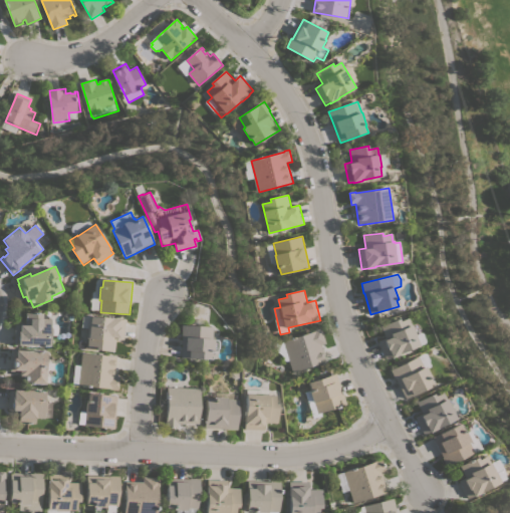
[(22,345),(22,346),(16,345),(17,339),(16,339),(17,324),(27,324),(27,313),(44,313),(44,319),(52,319),(52,328),(53,328),(53,336),(52,336),(52,346),(22,345)]
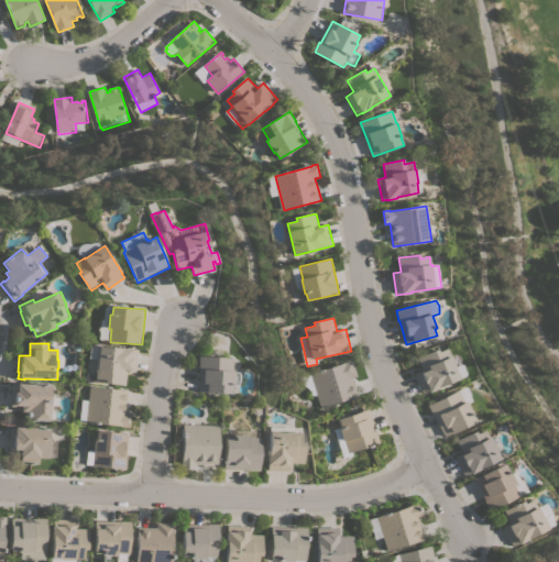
[(99,372),(97,371),(99,357),(100,357),(102,346),(140,351),(138,373),(130,372),(128,386),(108,384),(108,381),(98,379),(99,372)]
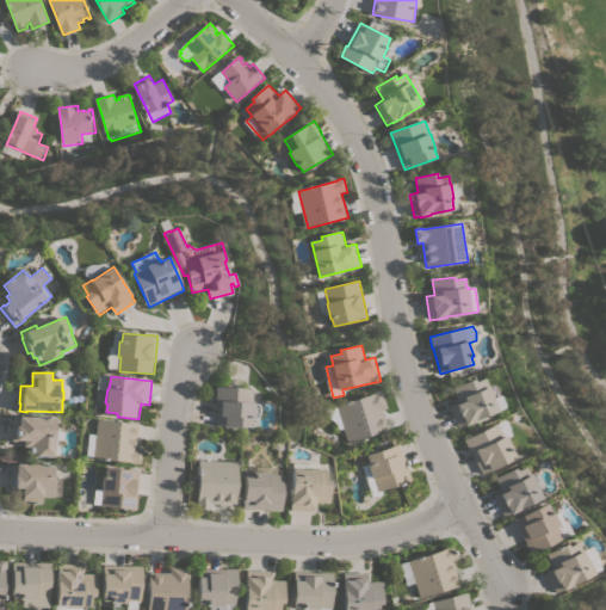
[(474,380),(475,383),(484,379),(488,387),(489,387),(499,410),(459,427),(450,406),(459,402),(453,388),(474,380)]
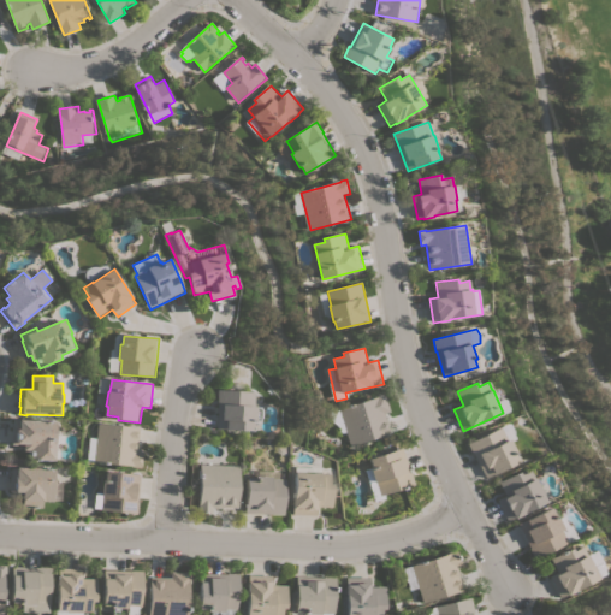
[(219,403),(219,391),(255,392),(255,407),(261,408),(262,412),(262,417),(261,420),(260,423),(255,423),(254,431),(218,430),(219,403)]
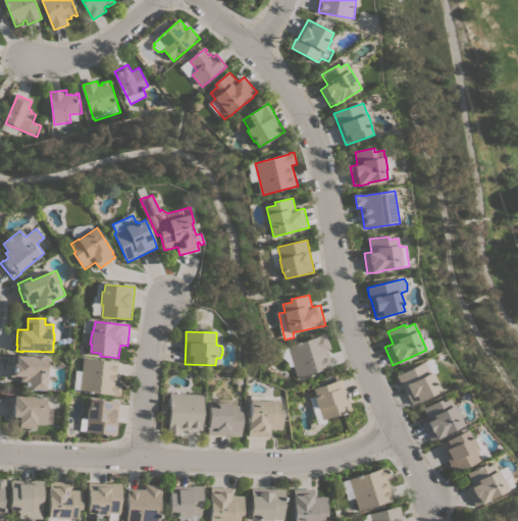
[(289,347),(322,336),(321,335),(327,333),(332,350),(327,351),(333,367),(299,378),(289,347)]
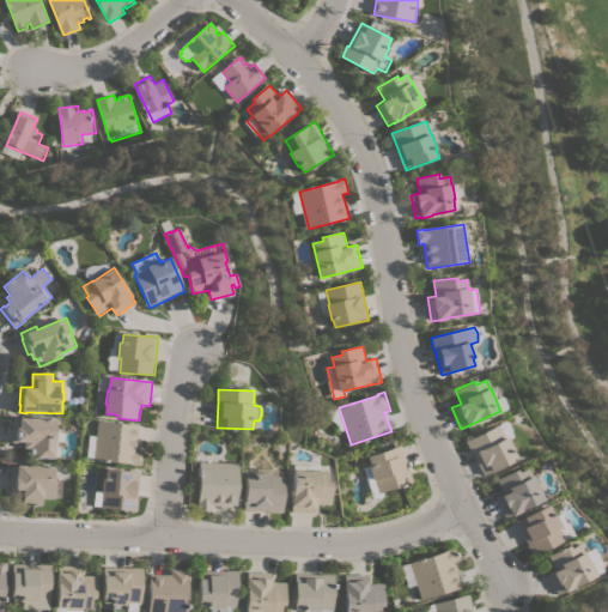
[(58,419),(58,434),(59,434),(59,449),(58,449),(56,459),(30,458),(30,449),(25,449),(25,442),(19,442),(19,443),(13,443),(14,426),(16,426),(16,418),(58,419)]
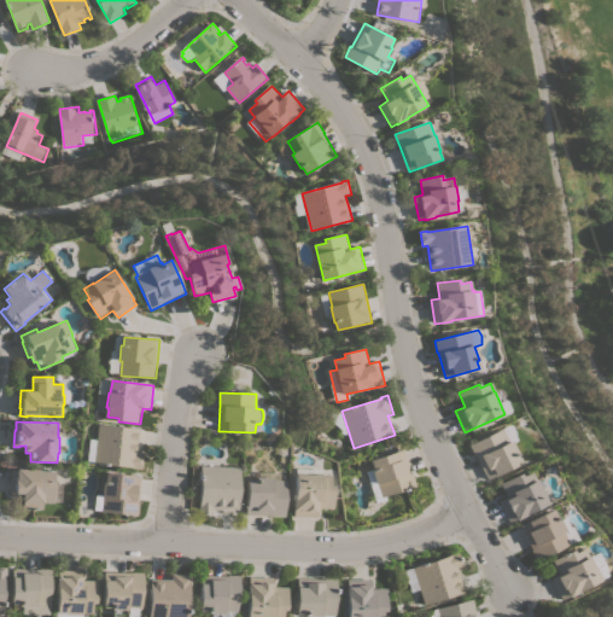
[(99,441),(100,426),(142,430),(140,455),(146,455),(145,470),(134,470),(134,466),(92,464),(91,461),(93,441),(94,440),(99,441)]
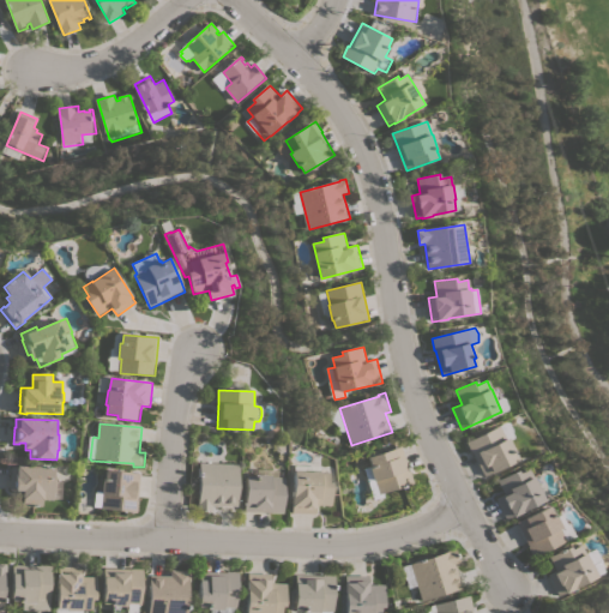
[(474,454),(472,454),(466,443),(499,426),(506,439),(507,438),(514,452),(513,454),(517,461),(486,478),(474,454)]
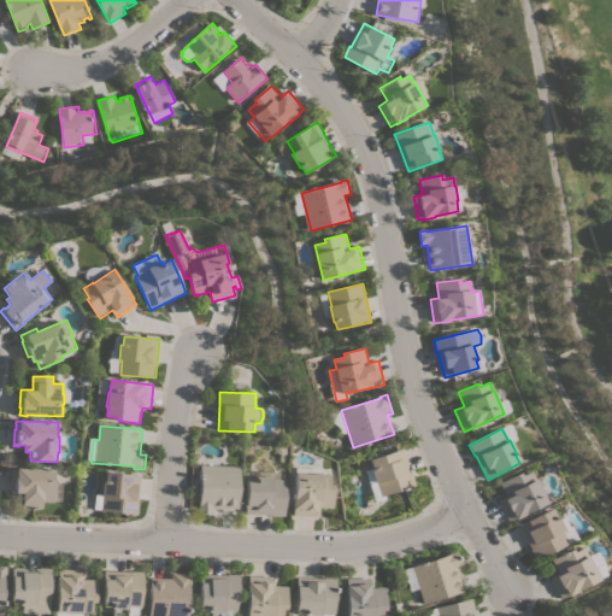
[(378,482),(377,484),(371,469),(374,468),(371,461),(405,449),(418,486),(383,498),(378,482)]
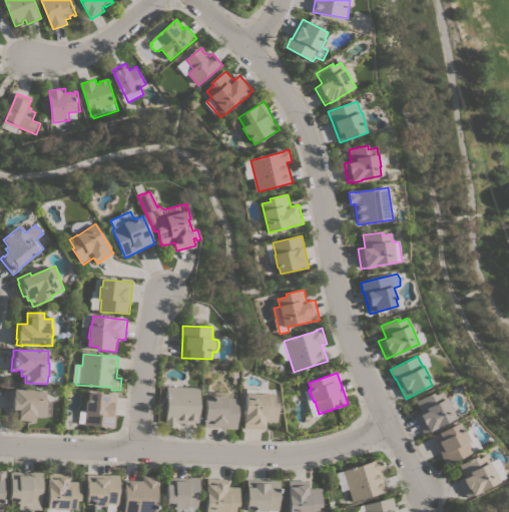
[(201,389),(200,424),(179,423),(179,428),(166,427),(167,418),(169,387),(201,389)]
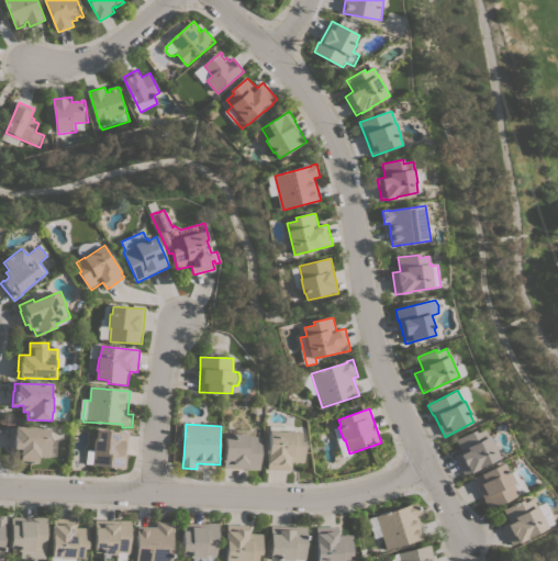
[(11,435),(12,435),(12,428),(18,428),(18,427),(52,428),(52,440),(52,448),(51,448),(51,458),(41,458),(41,464),(23,463),(23,458),(22,458),(22,449),(11,449),(11,435)]
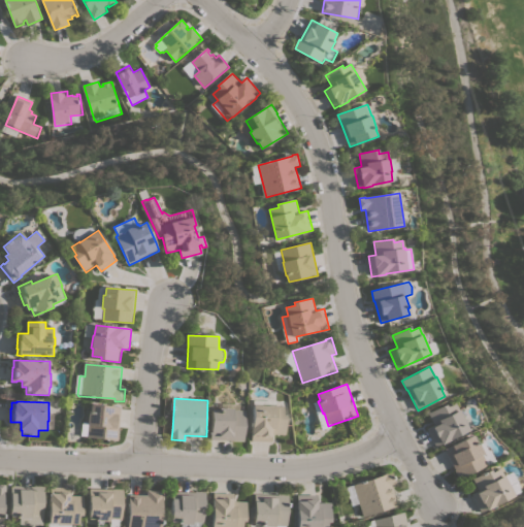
[(427,429),(434,425),(428,414),(446,404),(447,407),(455,403),(458,410),(459,409),(465,421),(464,422),(468,430),(436,447),(427,429)]
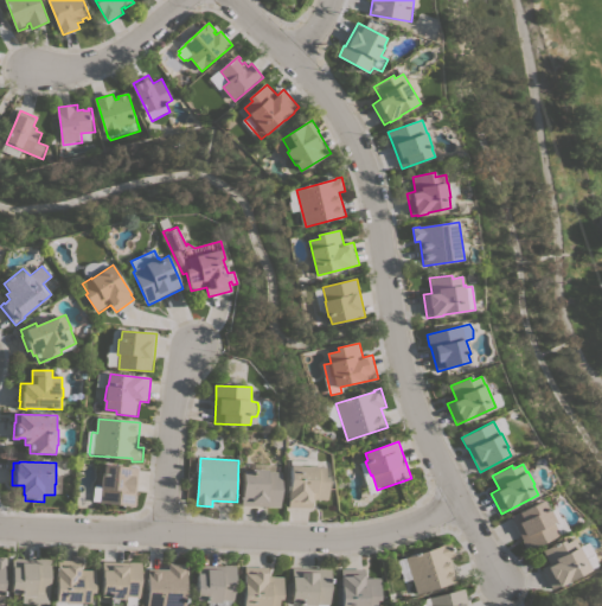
[(139,495),(138,506),(102,503),(103,502),(95,502),(97,485),(102,486),(103,473),(106,473),(107,465),(141,469),(139,495)]
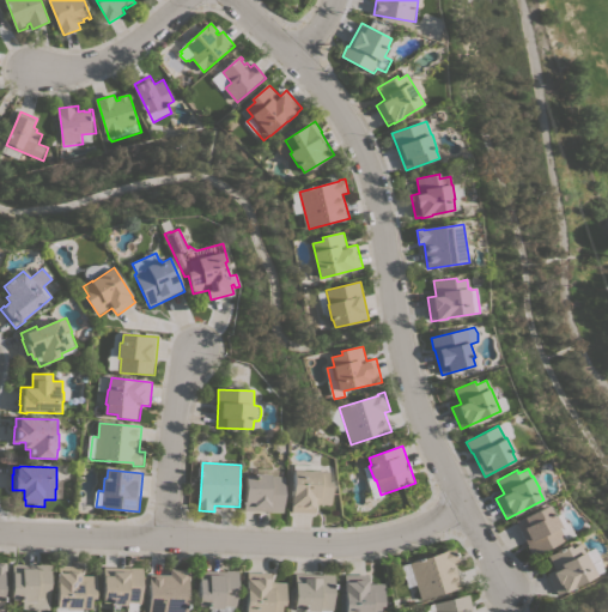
[(333,504),(317,504),(316,514),(293,513),(293,507),(292,506),(292,495),(295,495),(295,471),(302,471),(302,470),(321,471),(321,472),(330,472),(329,483),(333,483),(333,504)]
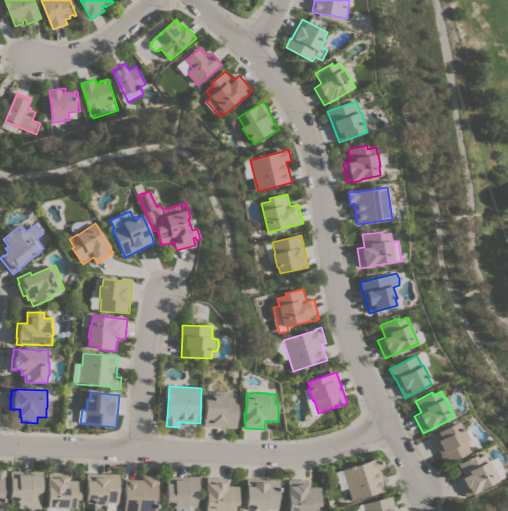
[(206,397),(214,398),(214,396),(227,396),(227,398),(238,399),(238,428),(227,428),(227,427),(206,427),(206,397)]
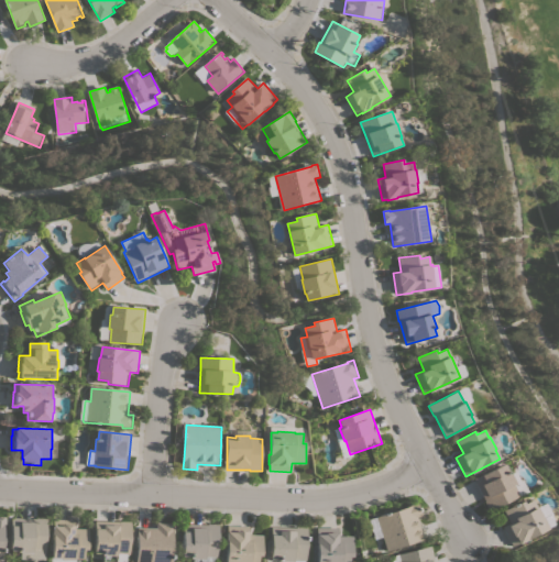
[(490,511),(485,502),(474,480),(503,464),(507,472),(508,471),(511,475),(515,472),(519,482),(522,480),(528,493),(490,511)]
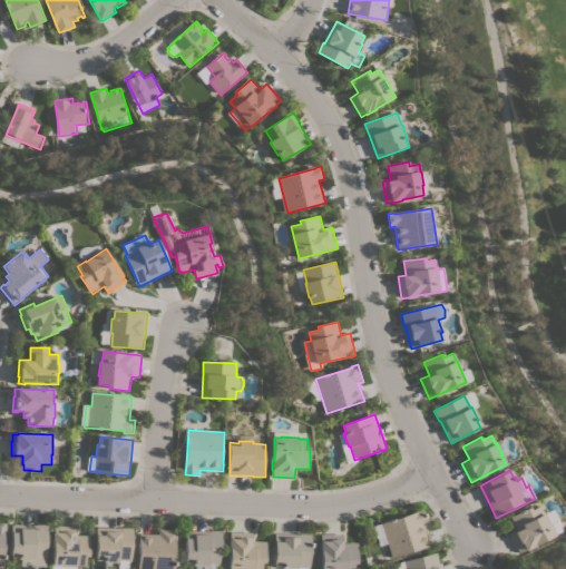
[(509,533),(517,529),(510,517),(529,507),(532,511),(539,507),(554,536),(519,553),(509,533)]
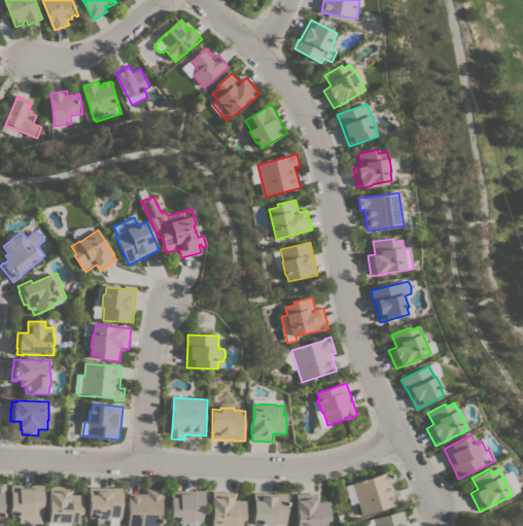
[(396,483),(392,484),(398,505),(364,517),(360,503),(353,505),(348,487),(387,474),(386,472),(392,470),(396,483)]
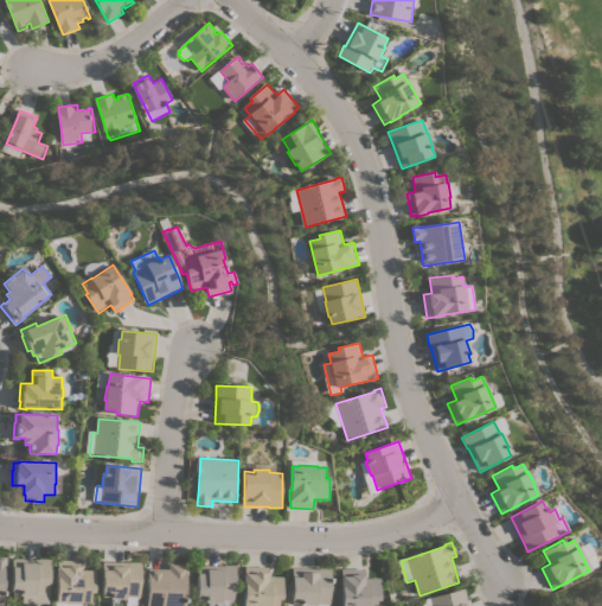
[(0,604),(0,557),(10,557),(10,568),(8,568),(7,605),(0,604)]
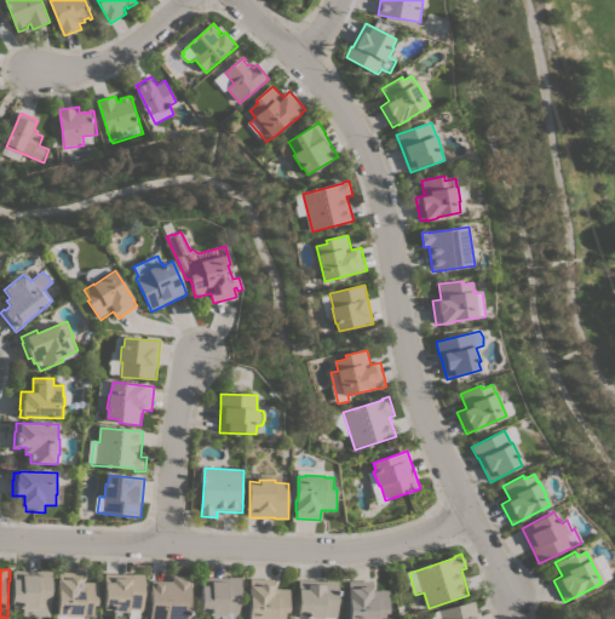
[(53,608),(39,608),(39,609),(23,609),(23,607),(15,606),(16,571),(42,572),(42,571),(55,572),(53,608)]
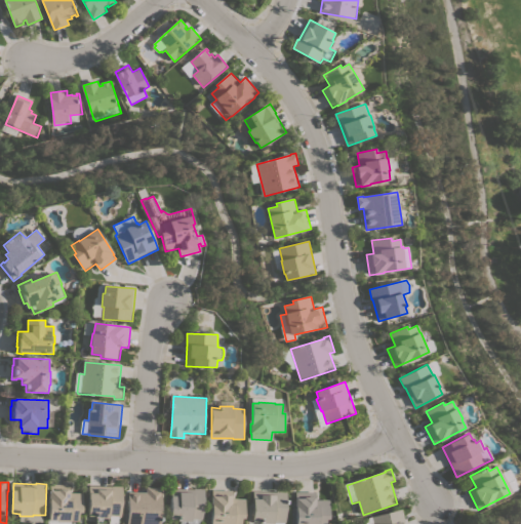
[(84,513),(81,513),(81,522),(73,522),(73,523),(50,523),(52,484),(72,485),(72,493),(85,493),(84,513)]
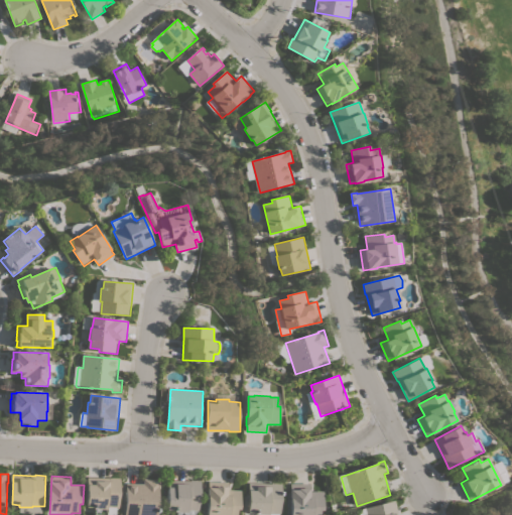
[(121,508),(118,508),(118,514),(98,514),(98,507),(89,507),(90,478),(112,479),(112,478),(122,478),(121,508)]
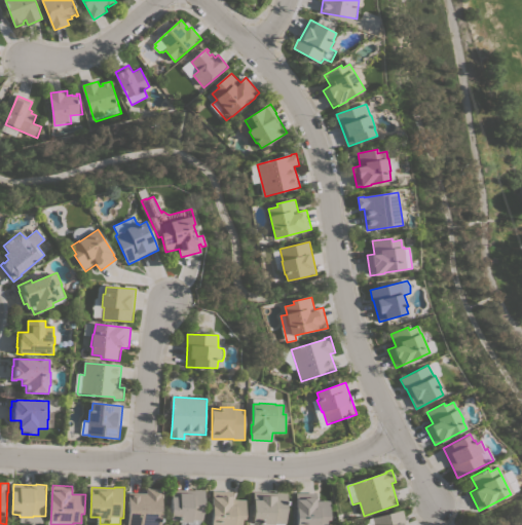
[(129,524),(132,493),(148,494),(148,489),(164,489),(162,524),(129,524)]
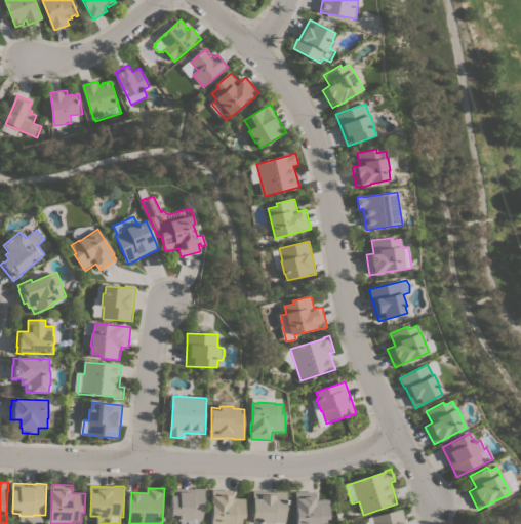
[(205,520),(193,520),(193,522),(179,521),(179,519),(172,519),(173,489),(196,490),(196,489),(206,489),(205,520)]
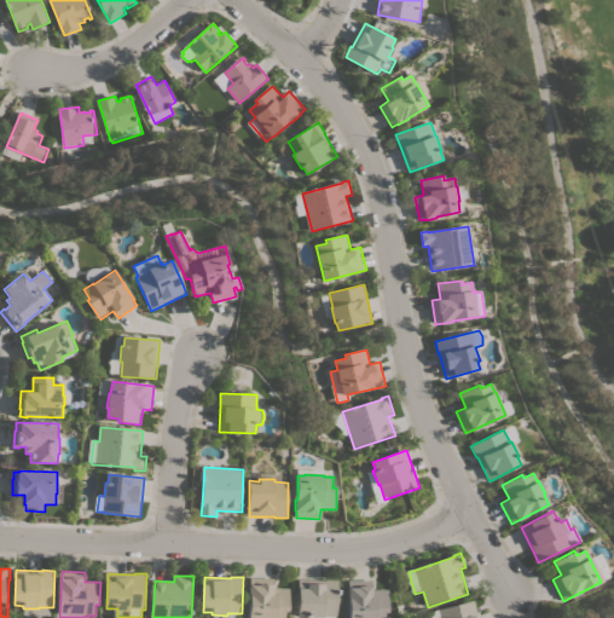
[(290,612),(288,611),(287,617),(250,617),(252,596),(250,596),(252,585),(253,585),(253,578),(277,579),(276,589),(291,589),(290,612)]
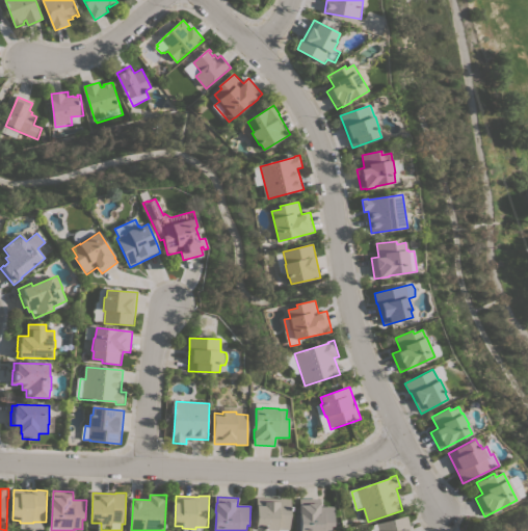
[(291,530),(279,530),(265,530),(265,529),(257,529),(258,499),(282,500),(282,499),(292,499),(291,530)]
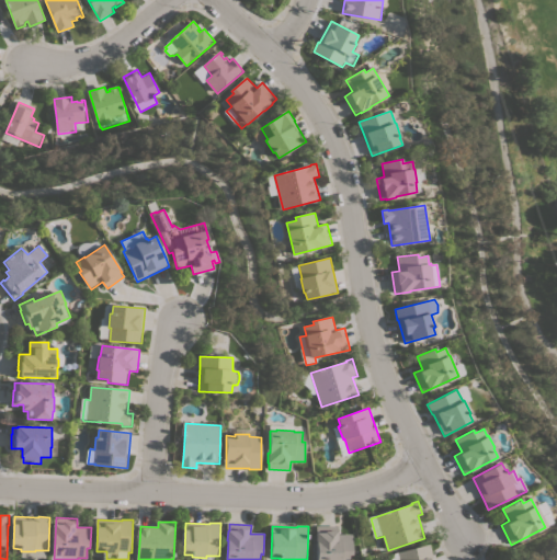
[(353,555),(351,555),(351,559),(318,559),(318,543),(317,543),(317,526),(340,526),(340,535),(353,535),(353,555)]
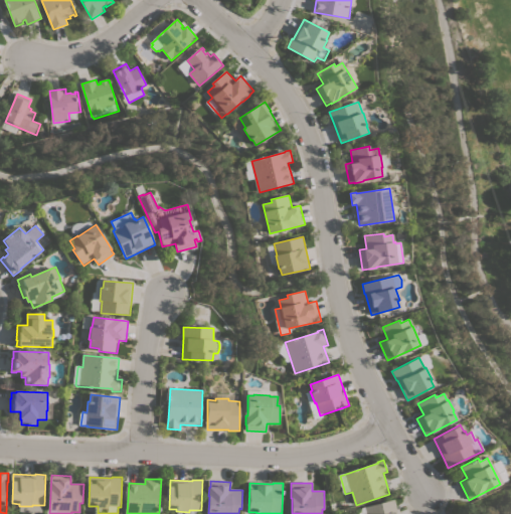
[(369,513),(367,507),(395,500),(398,510),(397,510),(398,513),(369,513)]
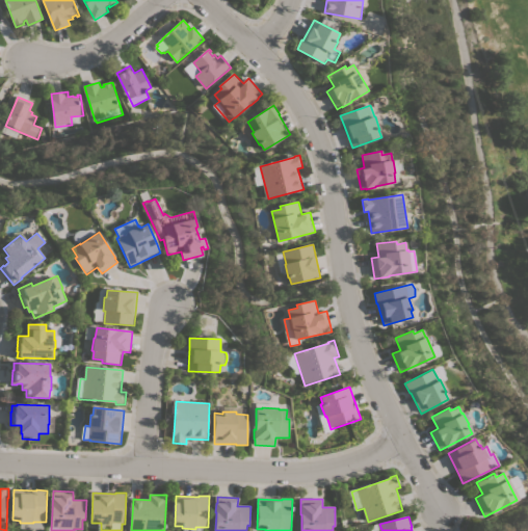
All buildings are outlined.
